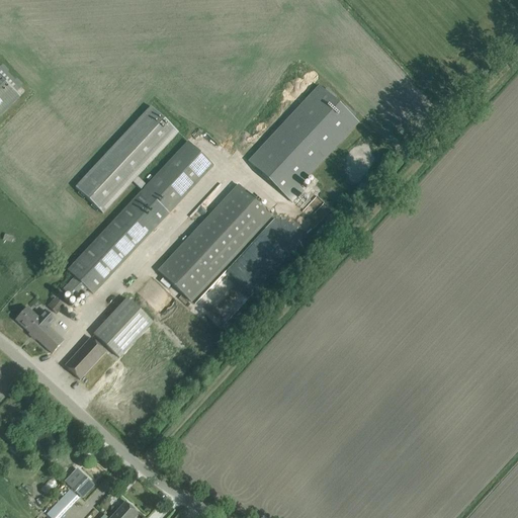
[(0,116),(20,96),(16,93),(22,88),(0,65),(0,116)]
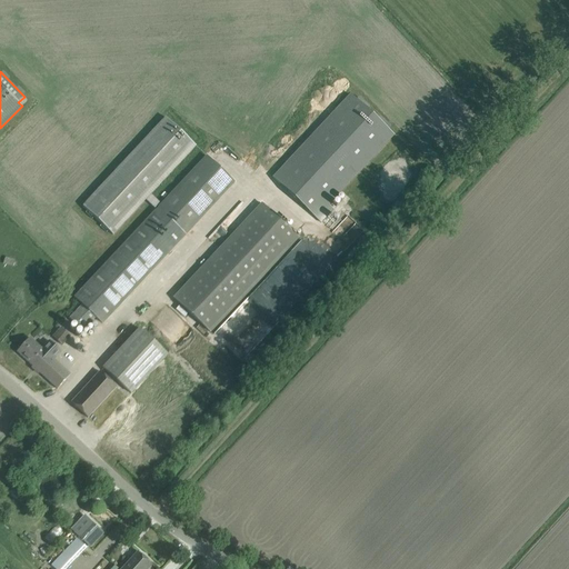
[(349,96),(272,178),(321,223),(333,210),(329,206),(395,136),(349,96)]
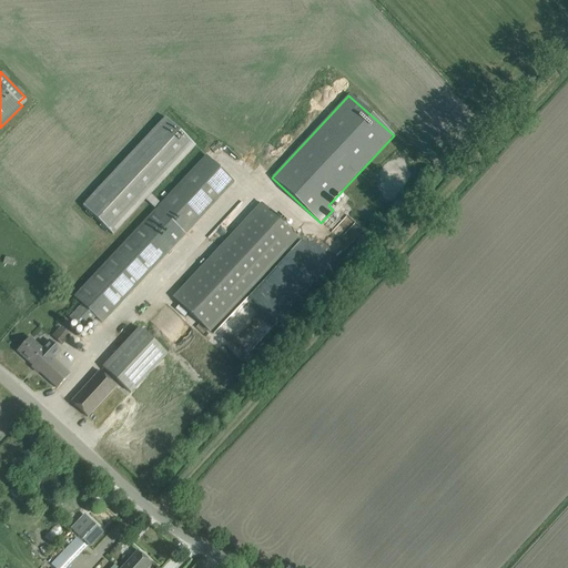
[(145,201),(156,211),(74,297),(82,304),(69,318),(82,331),(95,316),(102,323),(185,235),(234,182),(206,155),(161,204),(151,194),(196,146),(165,118),(83,206),(113,234),(145,201)]
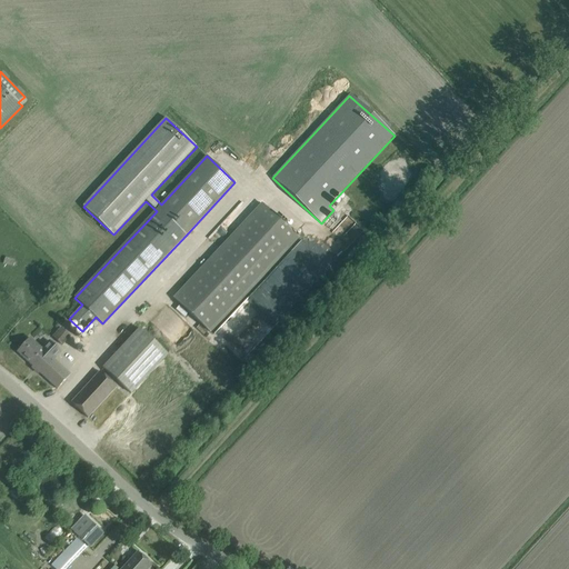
[(261,203),(172,299),(210,333),(299,239),(261,203)]
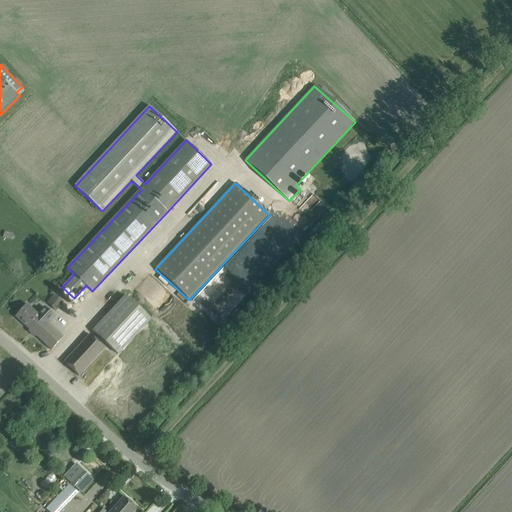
[(54,295),(47,304),(56,311),(63,303),(54,295)]
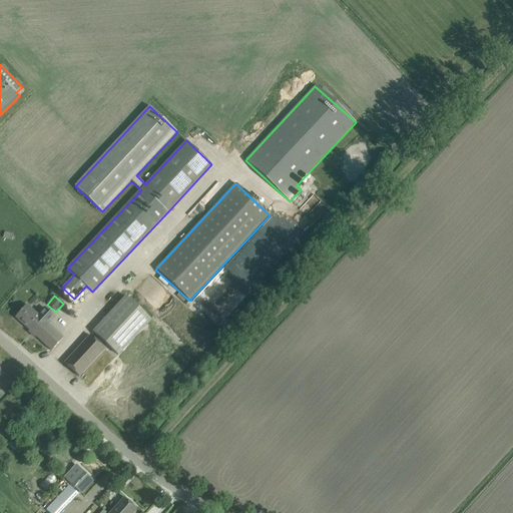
[(92,332),(117,355),(150,319),(126,296),(92,332)]
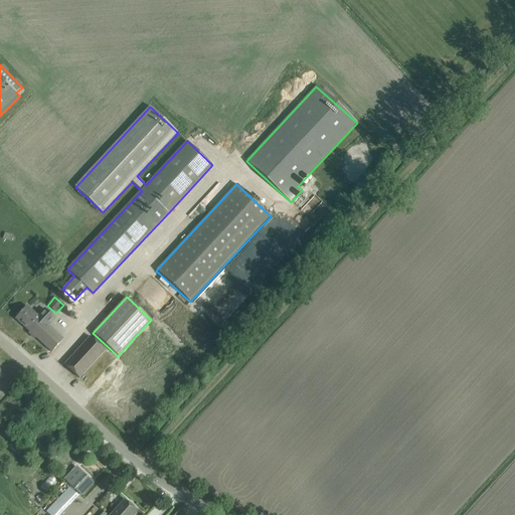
[(27,307),(16,319),(51,352),(68,333),(54,321),(49,326),(49,325),(55,319),(44,309),(38,317),(27,307)]
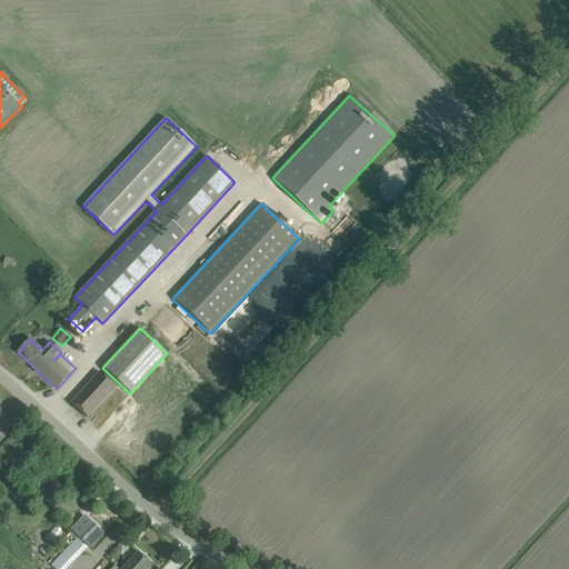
[(117,388),(100,372),(71,403),(88,419),(117,388)]
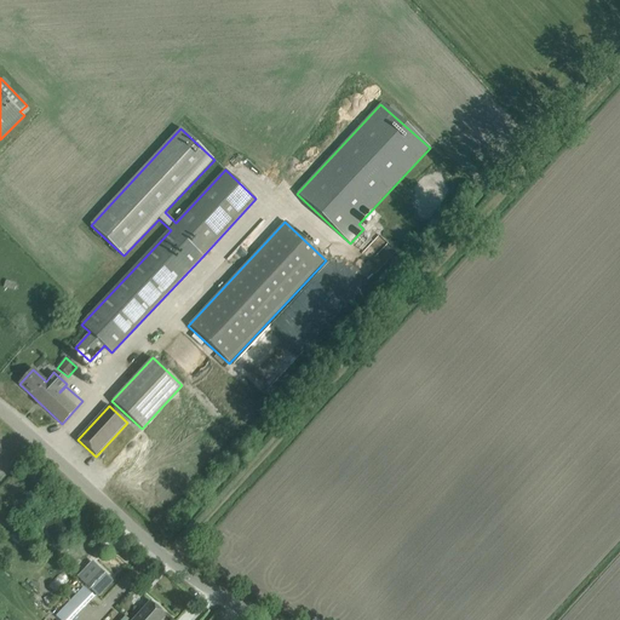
[(101,569),(86,585),(98,597),(113,583),(101,569)]
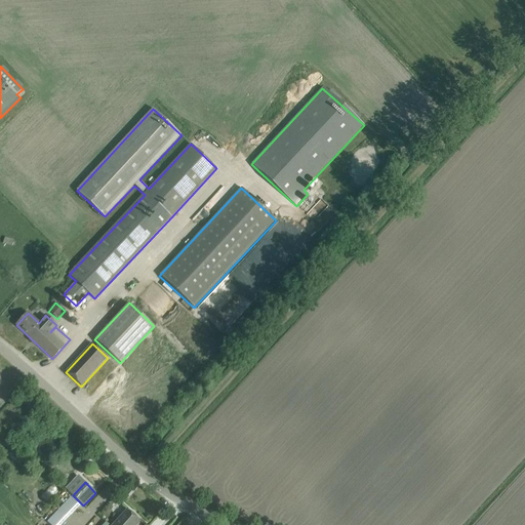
[(71,497),(65,503),(73,512),(79,506),(71,497)]
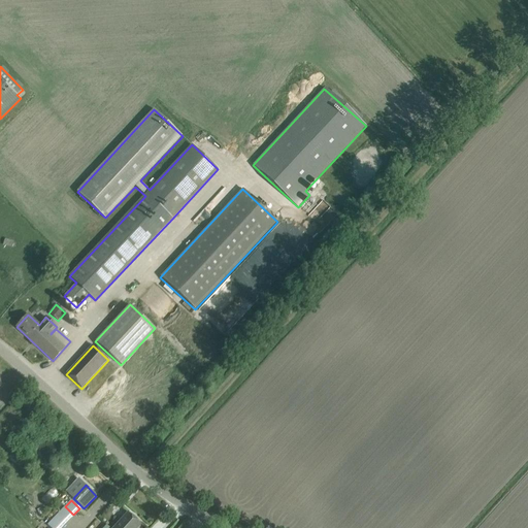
[(128,513),(113,527),(137,527),(141,524),(128,513)]
